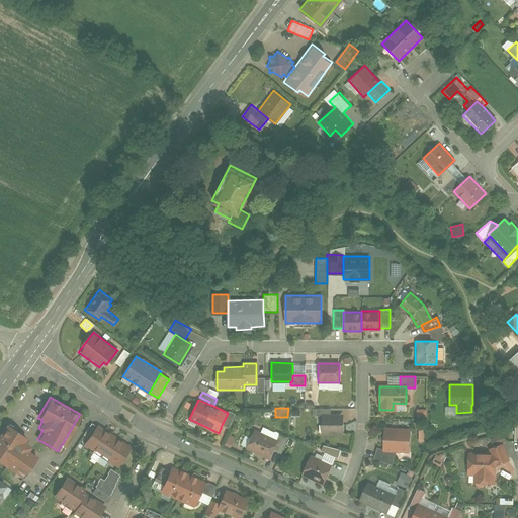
[(416,419),(425,418),(424,409),(415,409),(416,419)]
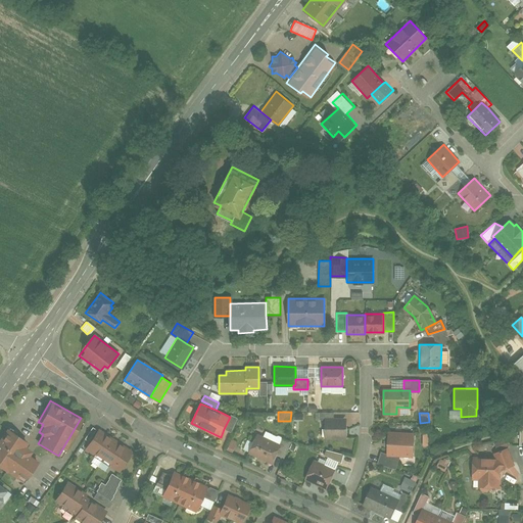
[(231,415),(230,417),(224,429),(230,432),(237,418),(231,415)]
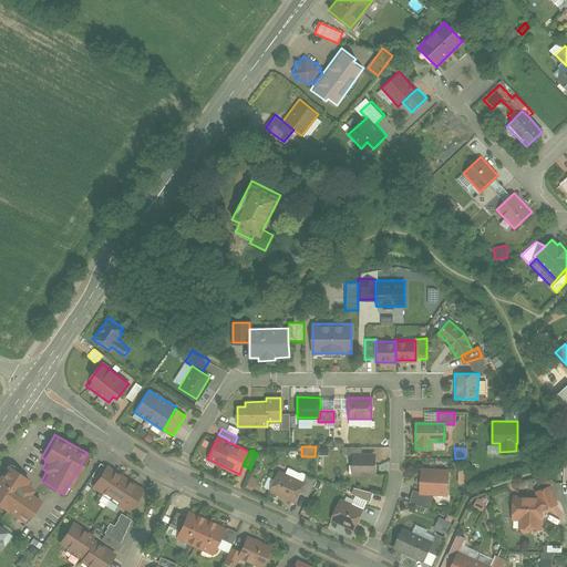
[(361,453),(352,453),(352,455),(352,474),(374,474),(374,453),(361,453)]
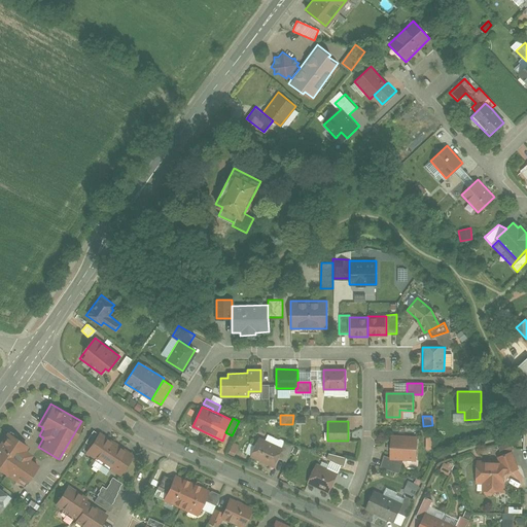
[(38,463),(29,457),(31,453),(25,448),(28,444),(6,429),(0,436),(0,468),(23,485),(38,463)]
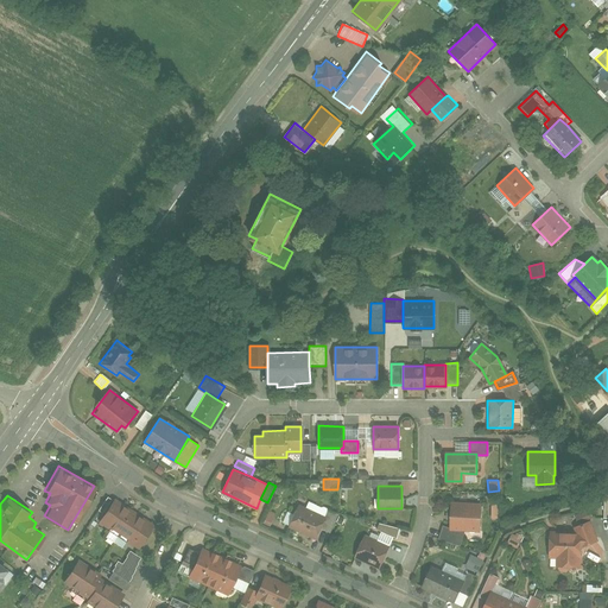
[(103,523),(143,549),(159,525),(119,499),(103,523)]
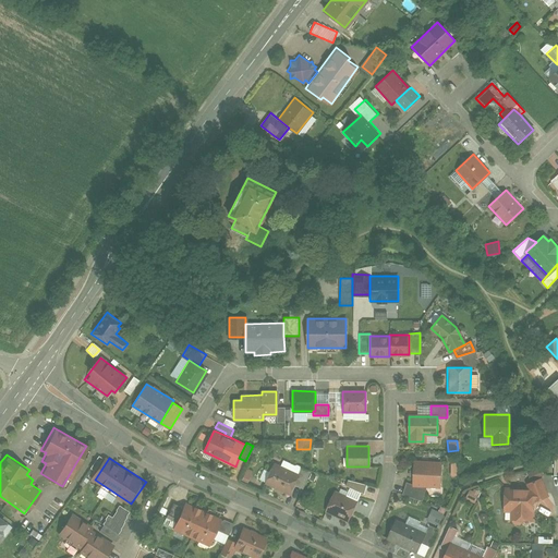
[(413,461),(412,485),(427,485),(439,485),(439,462),(413,461)]
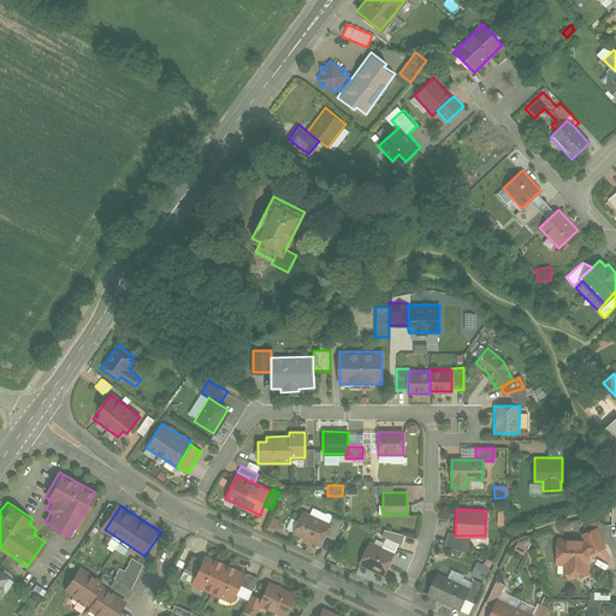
[(302,511),(292,533),(319,545),(329,523),(302,511)]
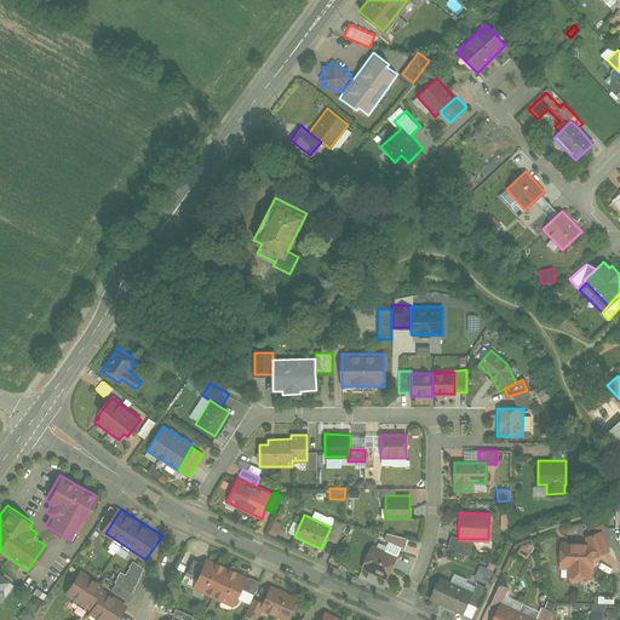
[(602,530),(584,535),(586,541),(592,541),(592,556),(609,551),(602,530)]
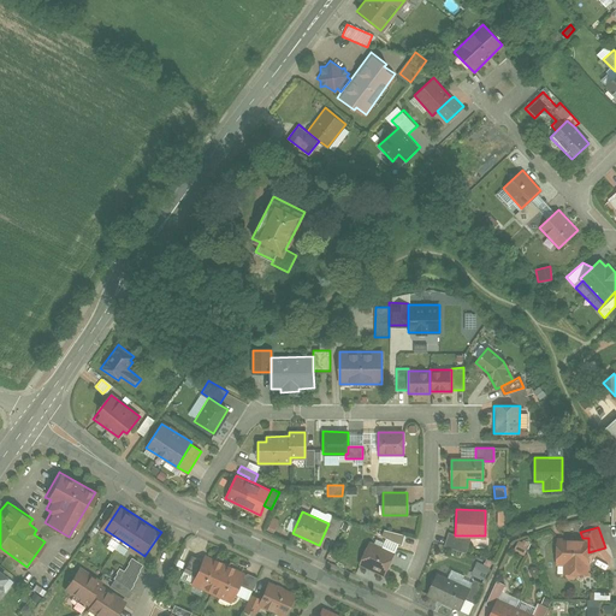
[(404,535),(383,529),(380,535),(402,545),(404,535)]
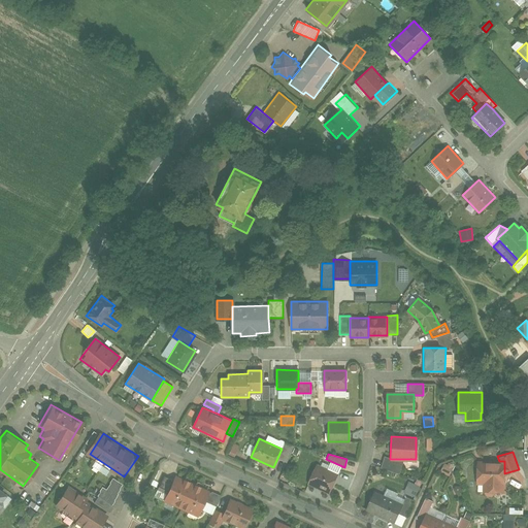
[(404,459),(390,459),(384,456),(381,467),(399,472),(404,459)]
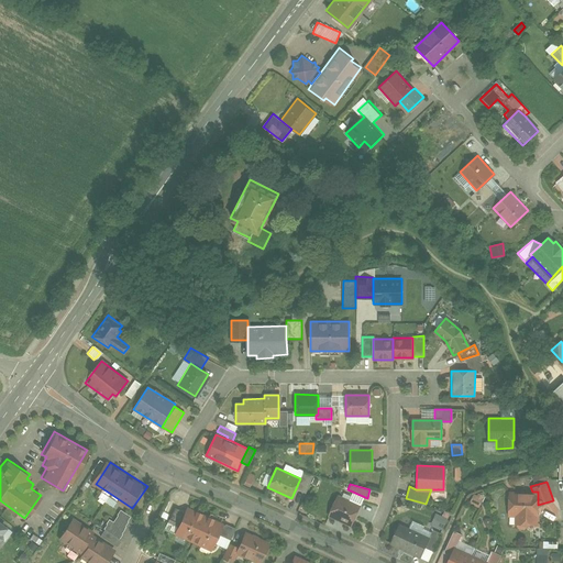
[(472,492),(467,503),(477,507),(483,497),(472,492)]
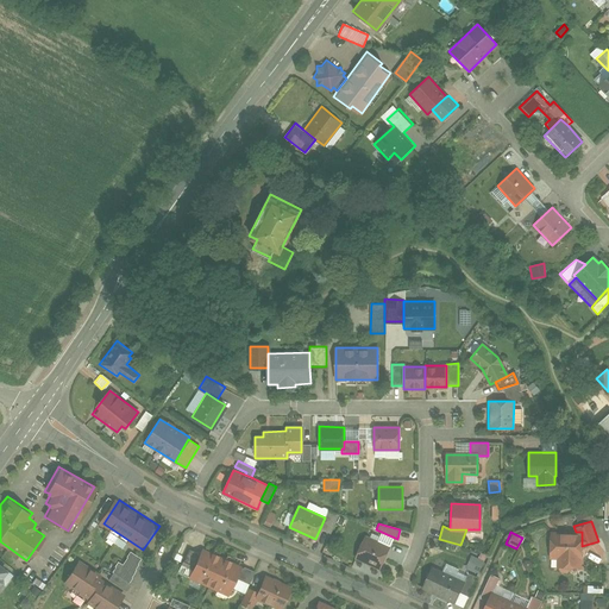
[(550,532),(551,557),(557,557),(557,566),(579,566),(579,558),(582,558),(582,546),(582,532),(576,532),(550,532)]
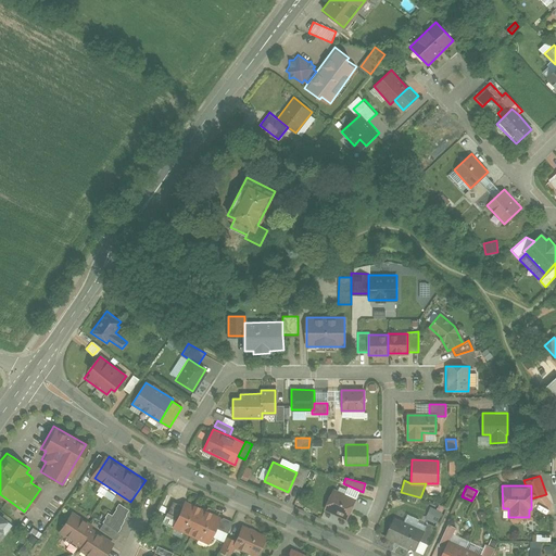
[(332,490),(324,509),(346,520),(356,500),(332,490)]
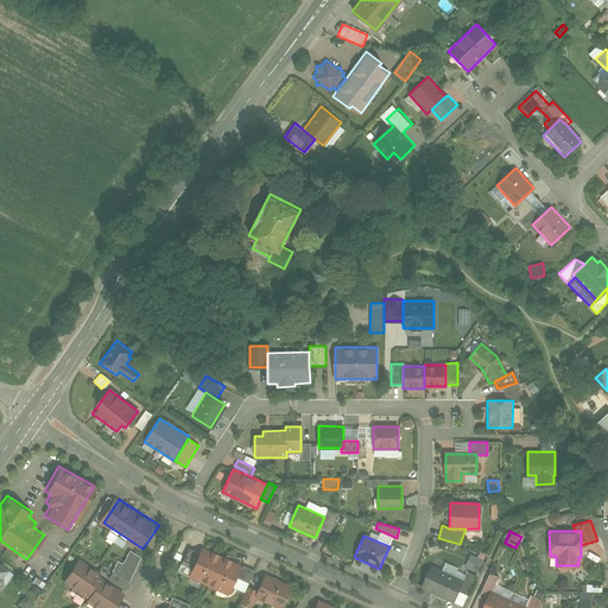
[(202,548),(189,576),(227,594),(234,577),(239,567),(240,565),(202,548)]
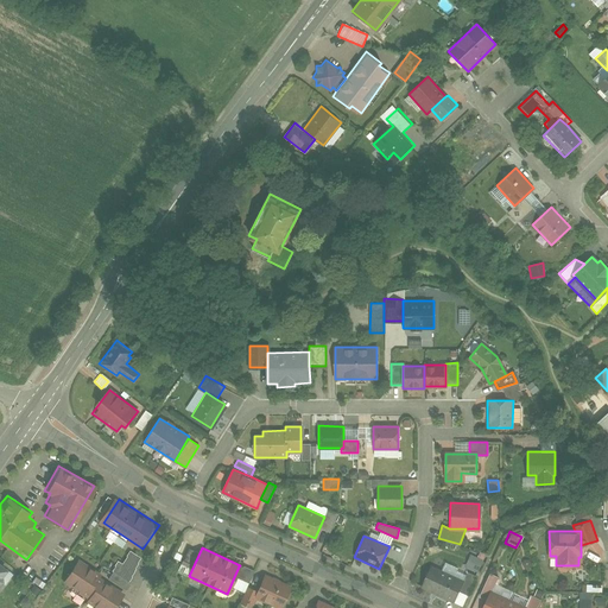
[(111,571),(113,571),(128,582),(139,557),(128,551),(121,563),(118,561),(111,571)]
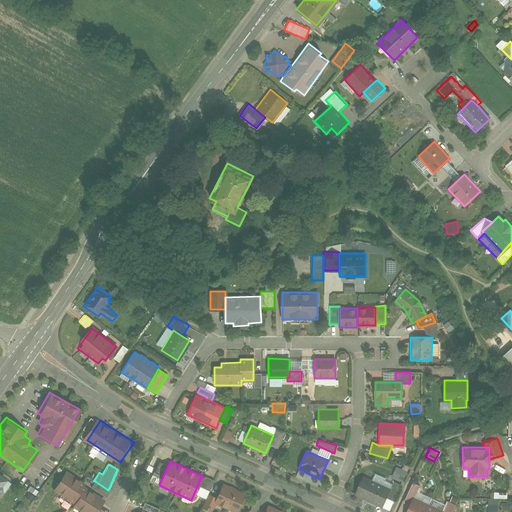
[(394,466),(390,477),(401,482),(405,471),(394,466)]
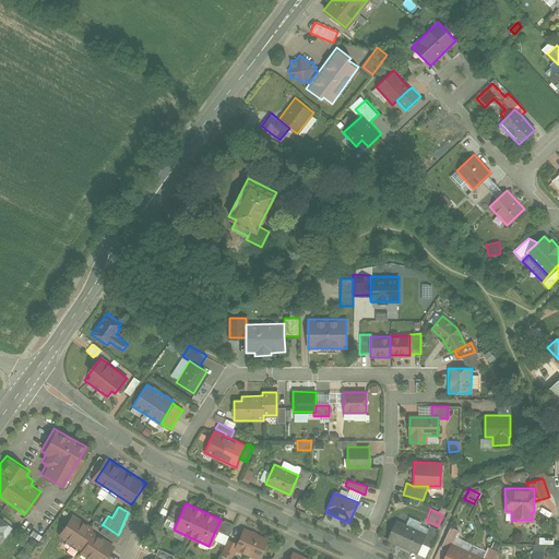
[(94,530),(72,514),(59,534),(80,548),(79,550),(91,558),(103,558),(114,545),(93,531),(94,530)]
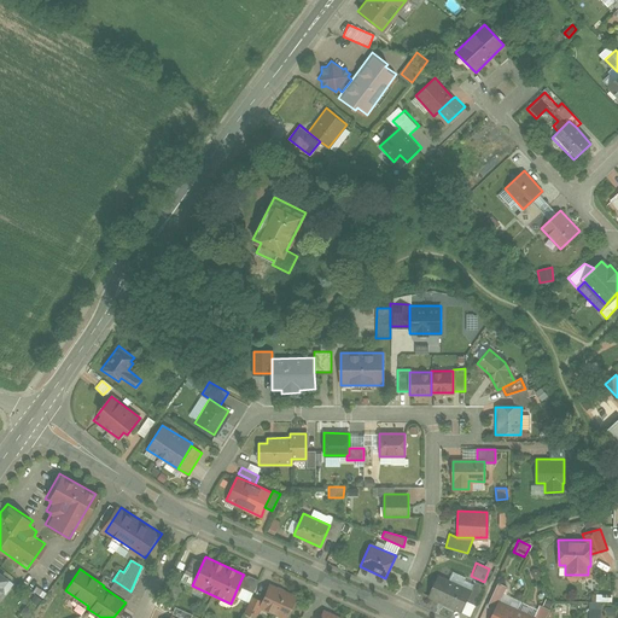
[(243,576),(238,587),(252,593),(258,581),(248,575),(243,576)]
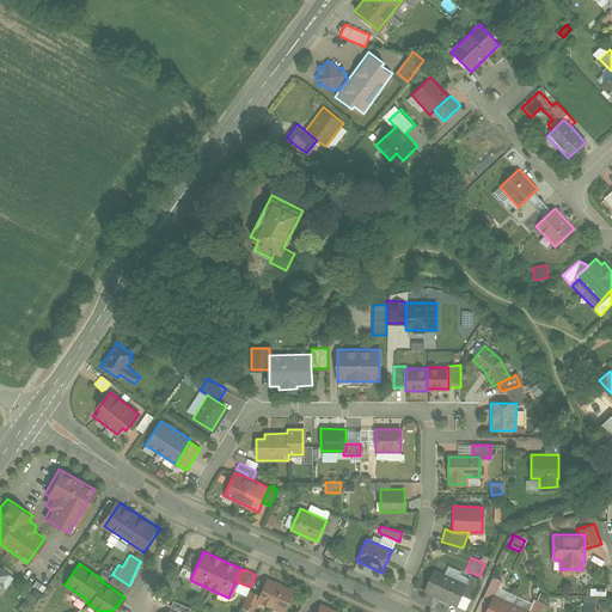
[(433,570),(423,591),(456,605),(460,594),(465,585),(433,570)]
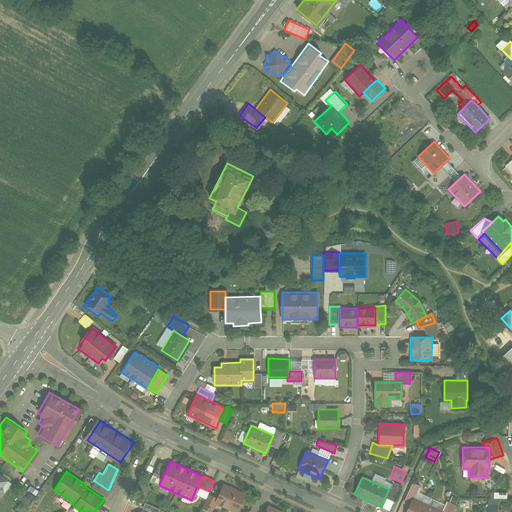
[(95,481),(91,487),(105,497),(109,491),(108,490),(95,481)]
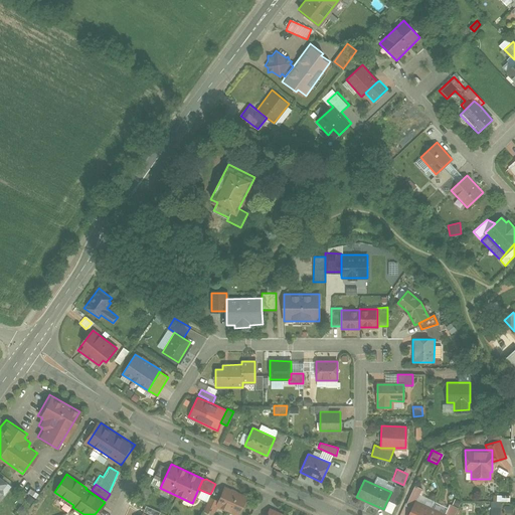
[(391,492),(387,500),(395,504),(402,487),(394,484),(391,492)]
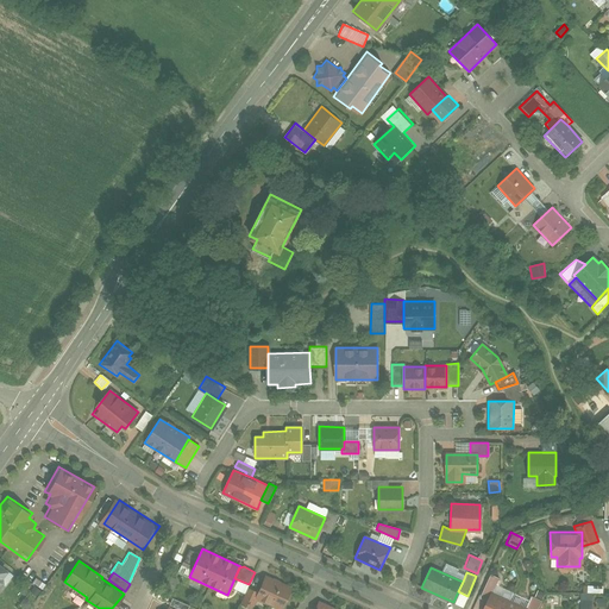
[(478,597),(488,601),(491,592),(498,577),(490,573),(478,597)]
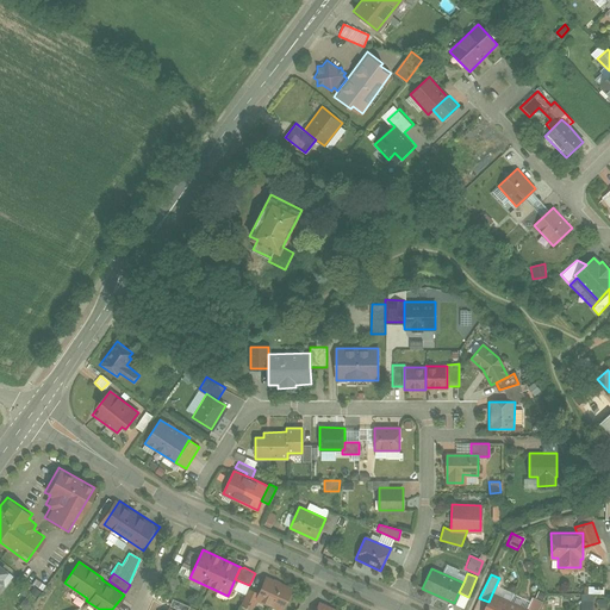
[(257,593),(255,601),(274,609),(282,609),(292,590),(266,578),(257,593)]
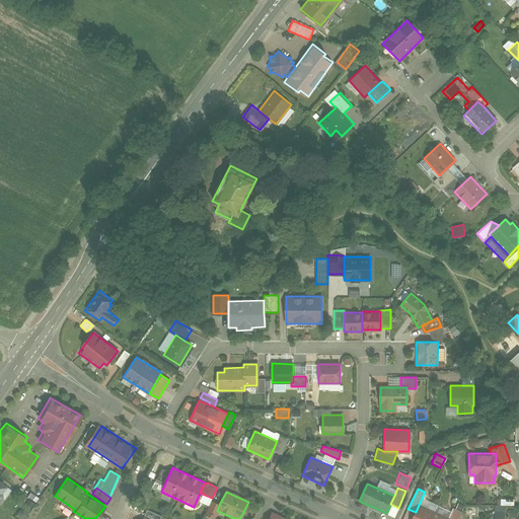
[(27,498),(13,514),(19,518),(33,504),(27,498)]
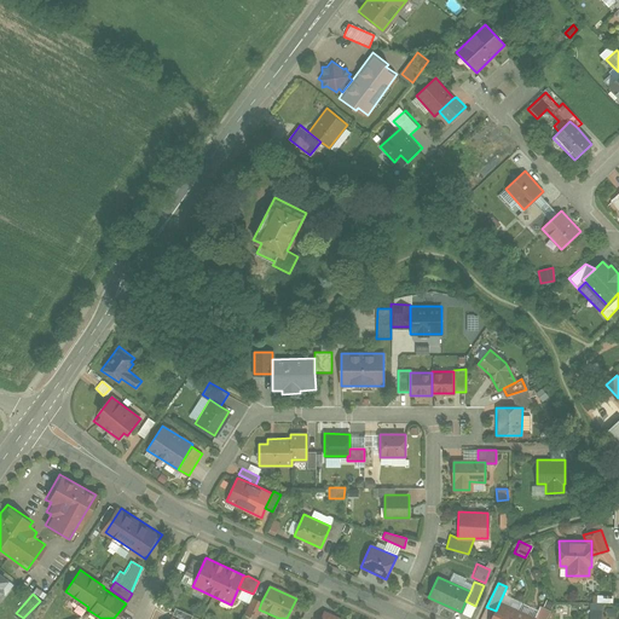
[(253,618),(259,609),(261,602),(250,597),(242,614),(252,618),(253,618)]
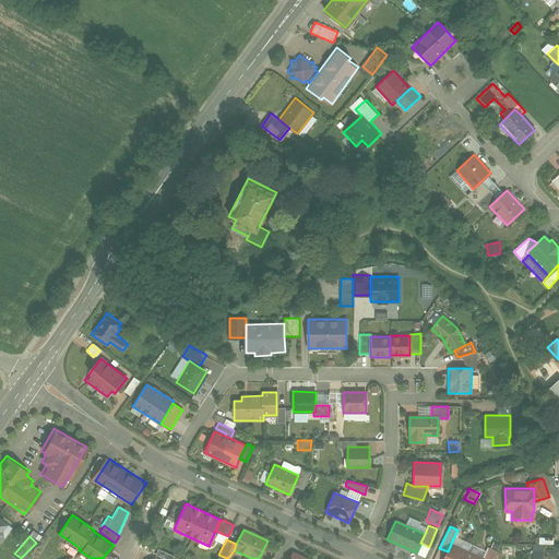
[(448,551),(443,558),(482,558),(483,558),(451,544),(448,551)]
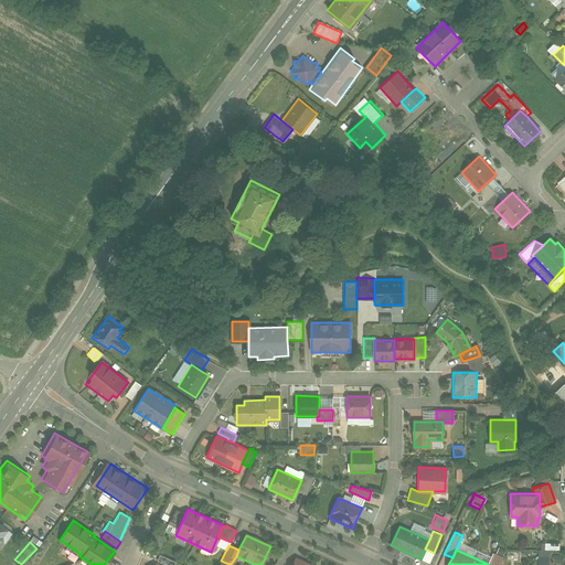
[(488,564),(487,564),(498,564),(502,557),(492,553),(488,564)]
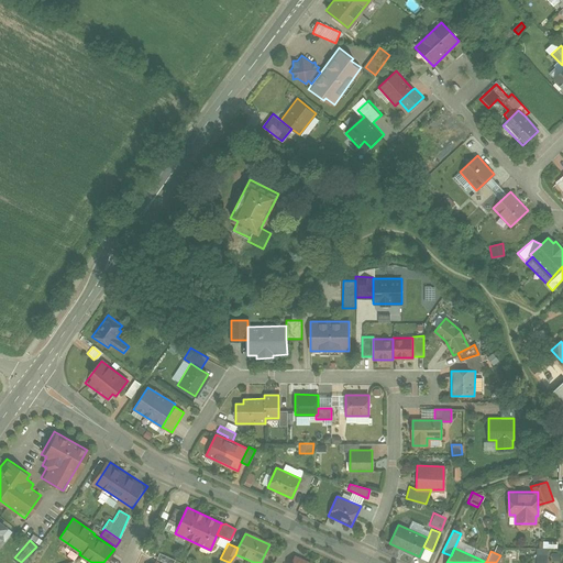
[(165,562),(172,562),(174,559),(157,552),(155,559),(165,562)]
